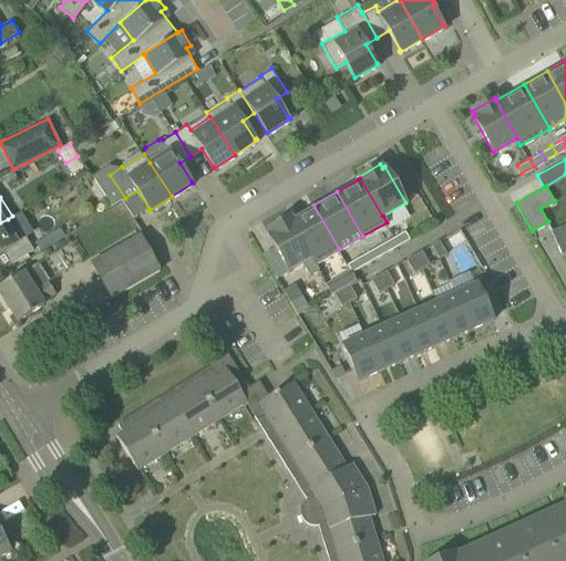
[(314,205),(291,217),(290,218),(316,262),(339,249),(314,205)]
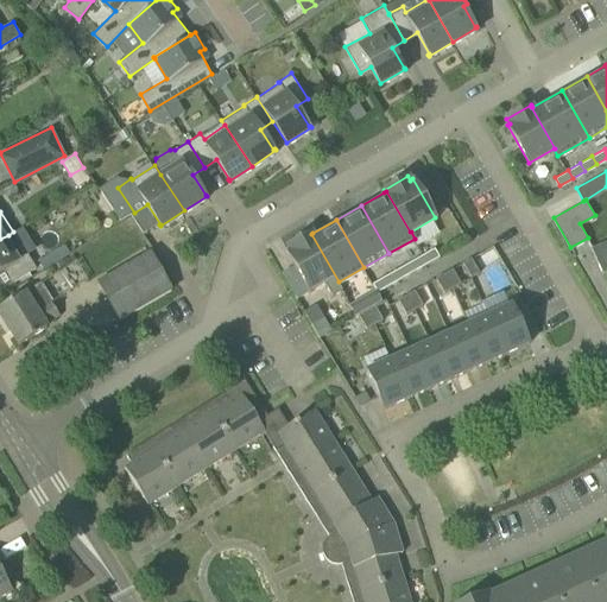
[(311,234),(313,233),(311,232),(286,246),(290,249),(288,251),(309,290),(324,280),(333,293),(342,287),(339,282),(311,234)]
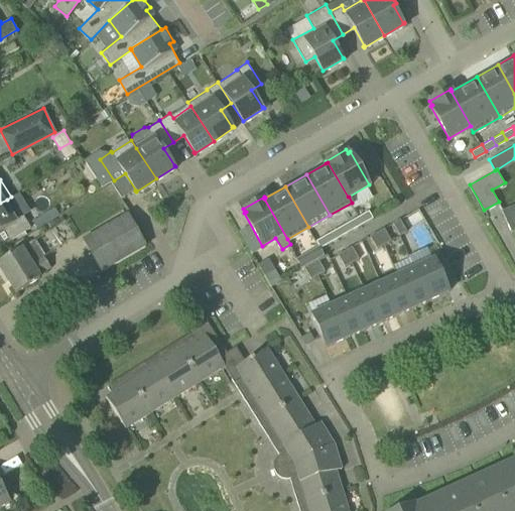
[(7,200),(0,203),(0,229),(1,228),(8,239),(29,226),(22,214),(18,217),(7,200)]
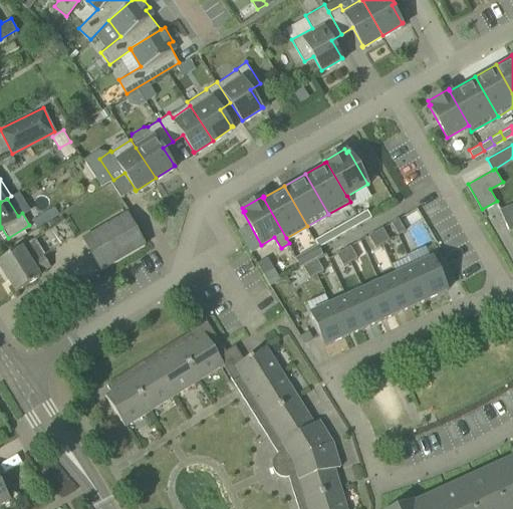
[(512,202),(499,208),(509,229),(512,227),(512,202)]
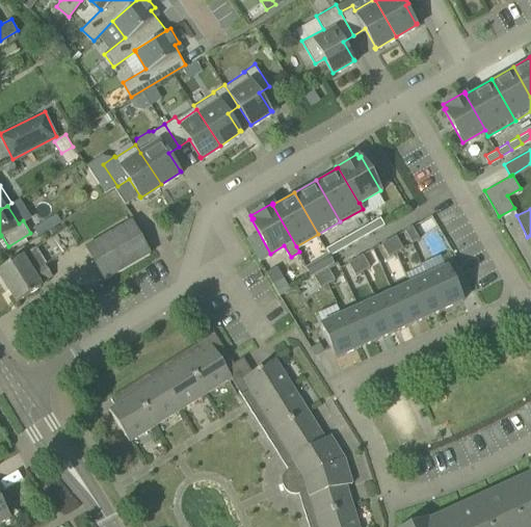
[(379,216),(369,222),(373,230),(383,224),(379,216)]
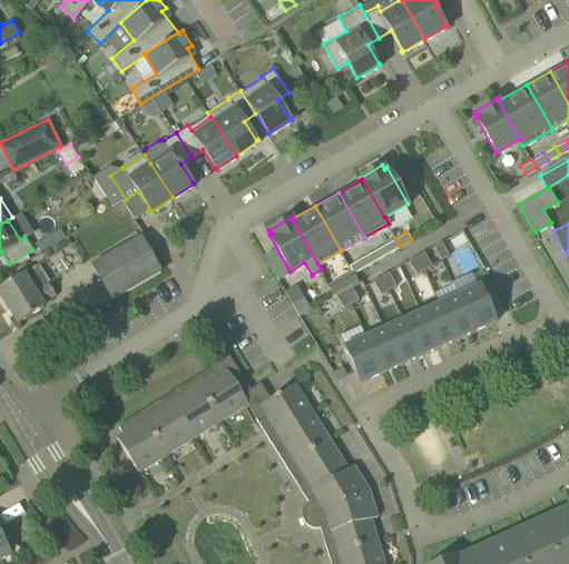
[(92,261),(111,297),(160,269),(140,235),(92,261)]
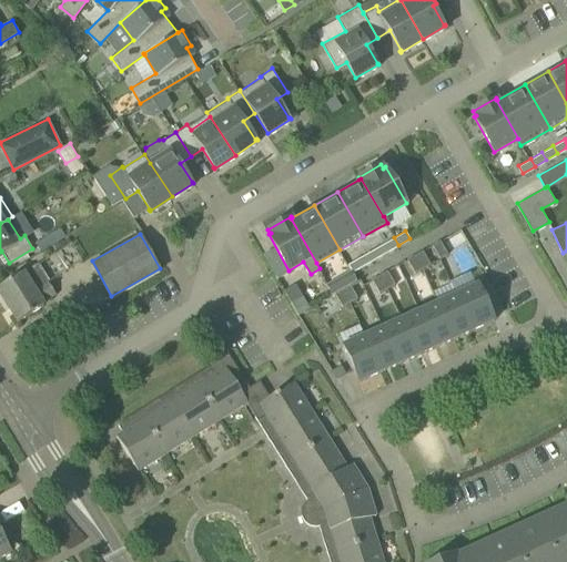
[(394,237),(383,244),(386,252),(398,245),(394,237)]
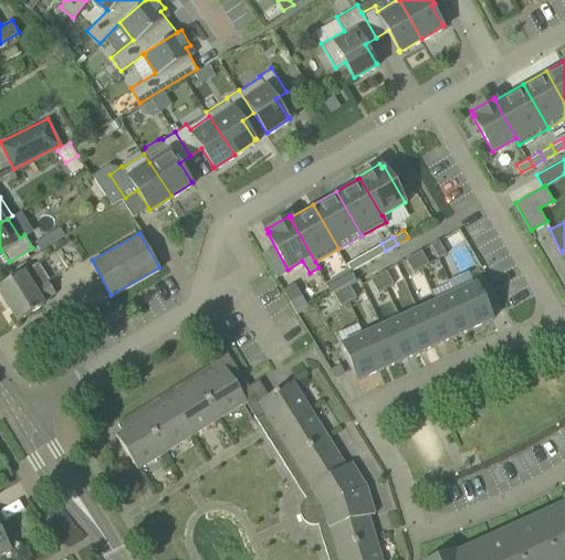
[(446,251),(439,238),(430,242),(438,255),(446,251)]
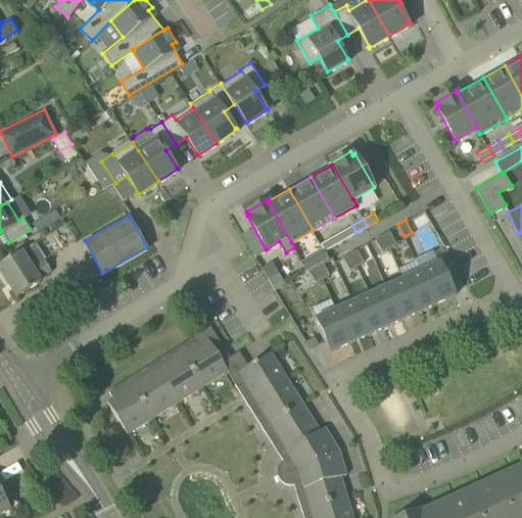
[(352,225),(341,231),(345,237),(356,232),(352,225)]
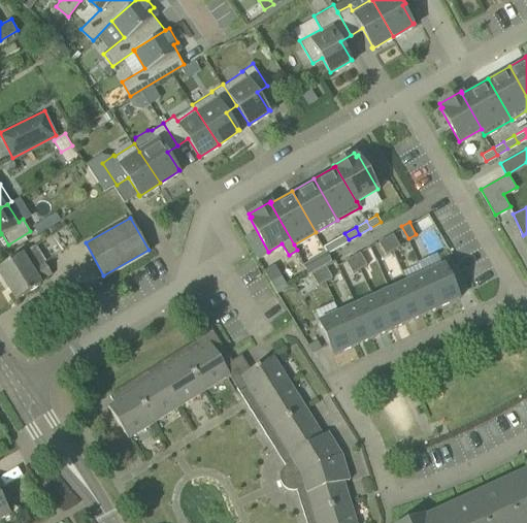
[(400,243),(393,231),(386,235),(393,248),(400,243)]
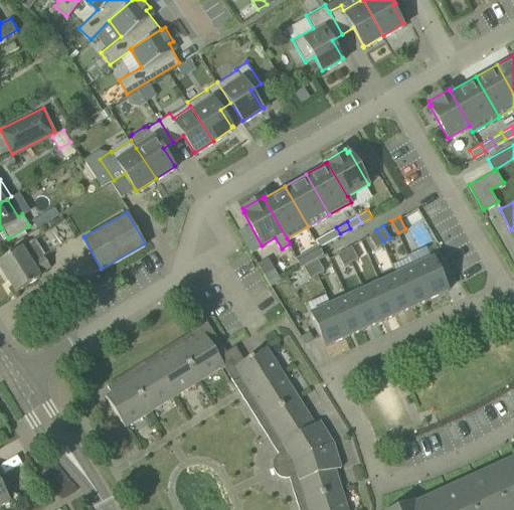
[(336,227),(326,233),(330,240),(340,233),(336,227)]
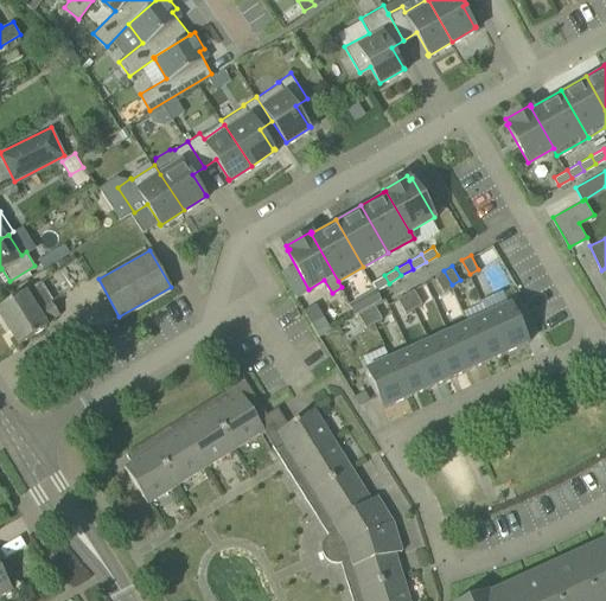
[(452,285),(444,270),(435,275),(444,289),(452,285)]
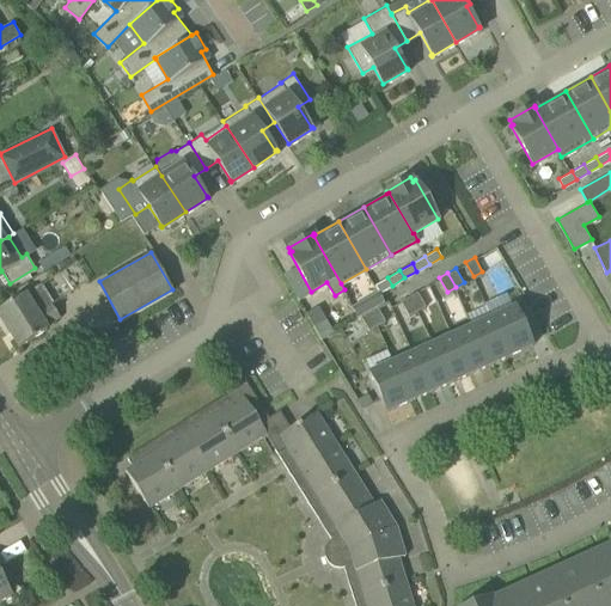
[(374,285),(378,289),(379,292),(392,286),(388,277),(374,285)]
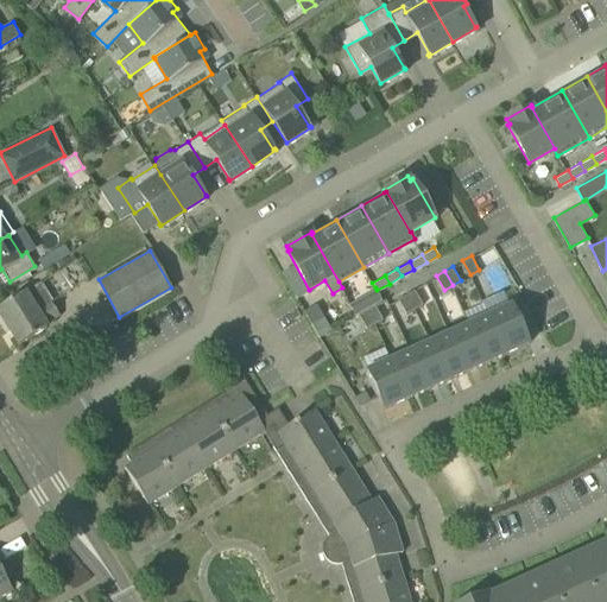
[(0,304),(0,312),(19,342),(46,324),(45,322),(59,312),(39,280),(0,304)]
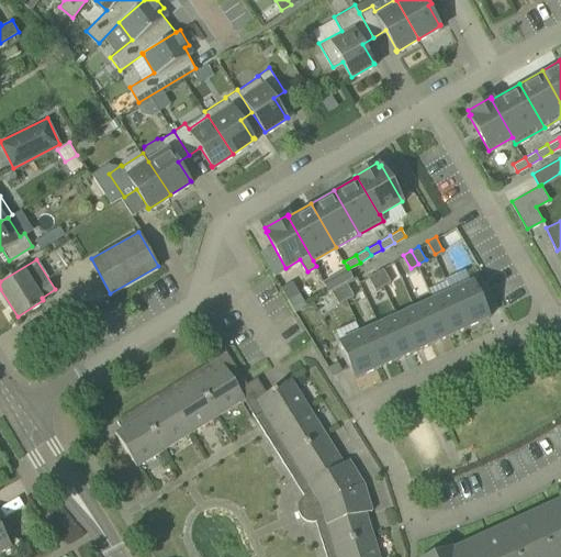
[(348,268),(347,266),(323,280),(328,290),(331,289),(338,285),(346,280),(352,276),(348,268)]
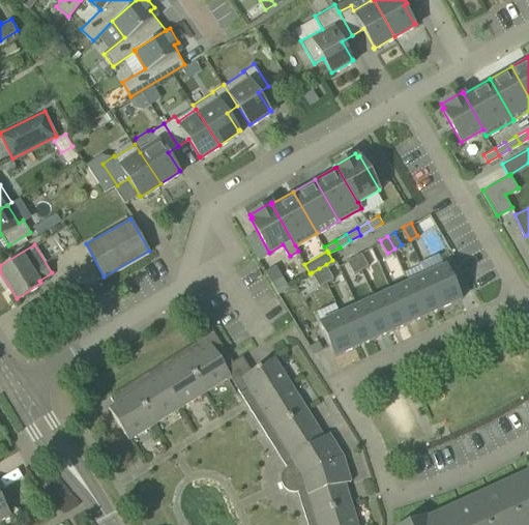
[(369,263),(361,251),(354,255),(361,267),(369,263)]
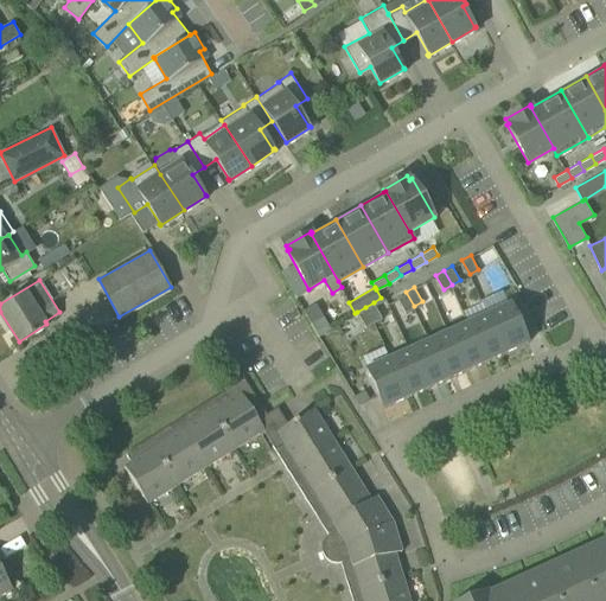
[(414,306),(406,292),(397,296),(406,311),(414,306)]
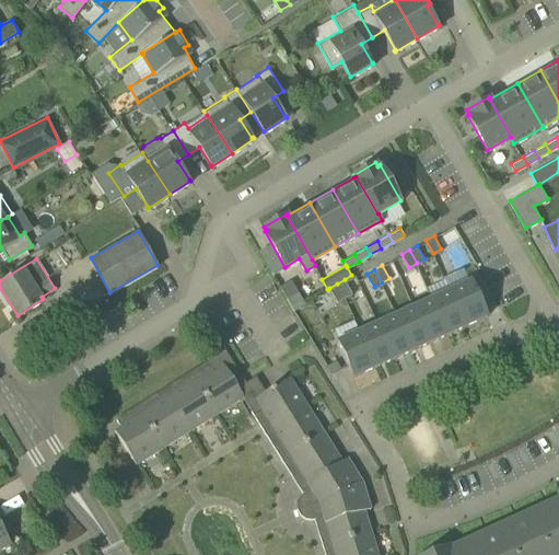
[(352,292),(348,285),(345,279),(337,284),(345,297),(352,292)]
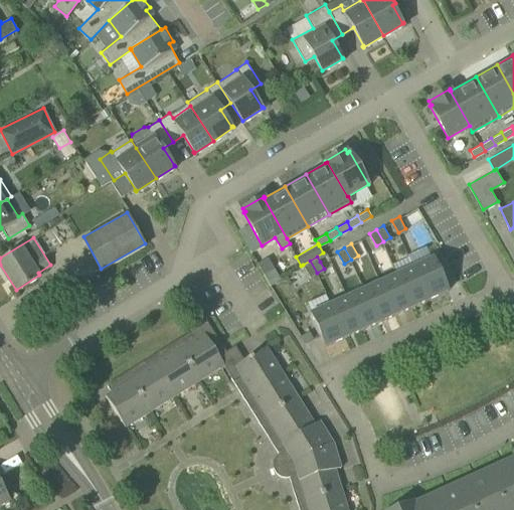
[(449,288),(434,257),(413,266),(427,298),(449,288)]
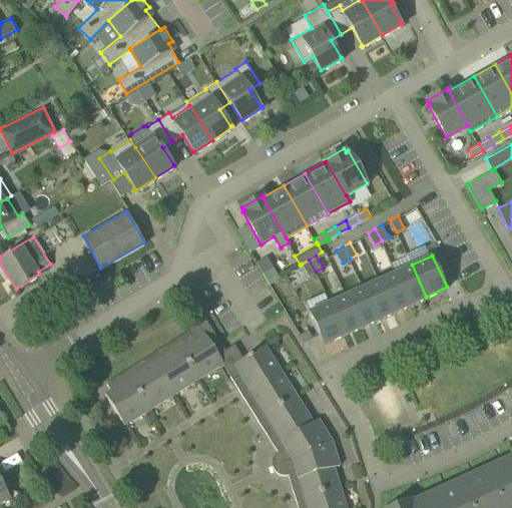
[(316,272),(309,260),(302,264),(309,276),(316,272)]
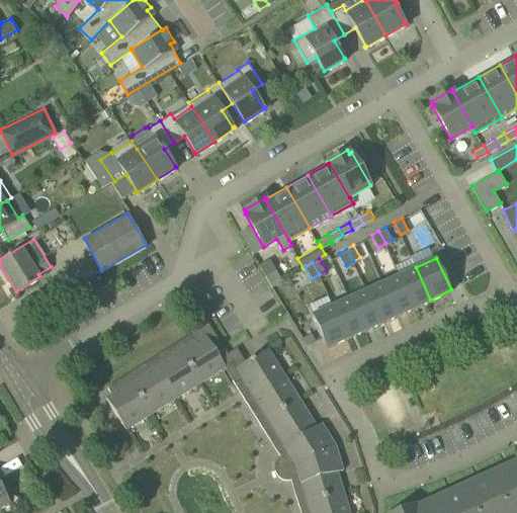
[(430,300),(416,267),(399,275),(414,307),(430,300)]
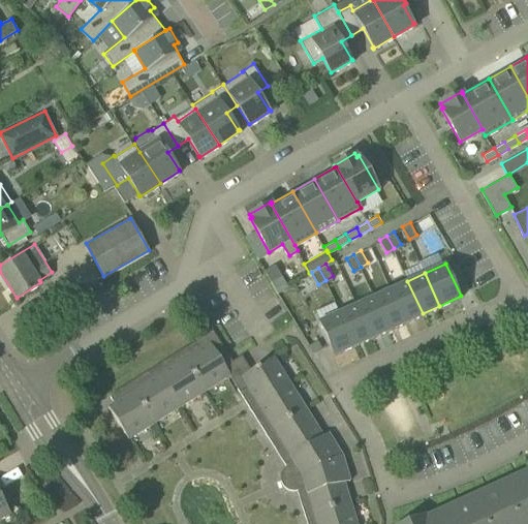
[(273,284),(277,291),(288,285),(284,278),(273,284)]
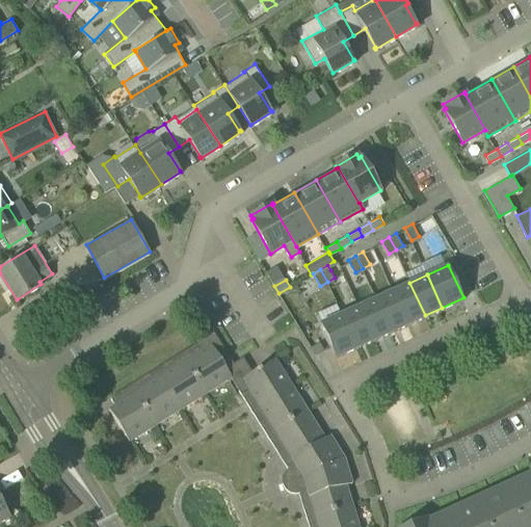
[(425,315),(409,283),(393,290),(407,323),(425,315)]
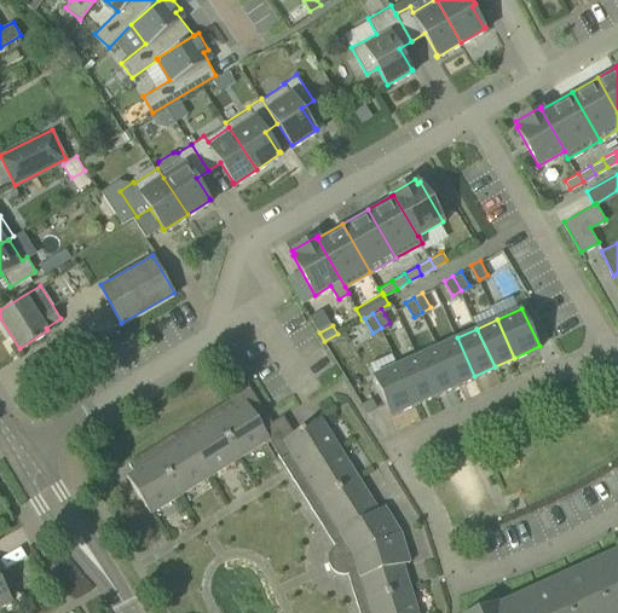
[(474,376),(457,337),(438,347),(455,385),(474,376)]
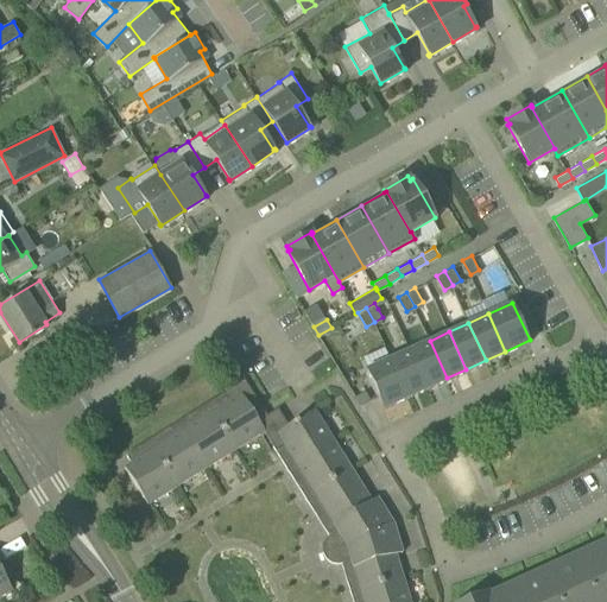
[(447,378),(430,341),(410,349),(427,386),(447,378)]
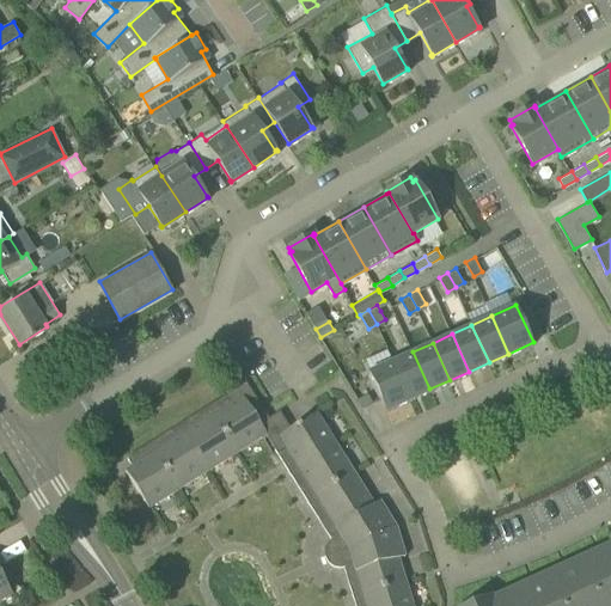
[(429,389),(413,352),(393,361),(410,398),(429,389)]
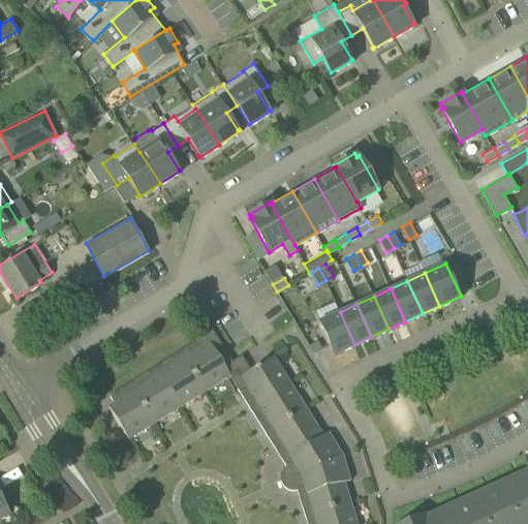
[(354,344),(340,312),(318,321),(333,353),(354,344)]
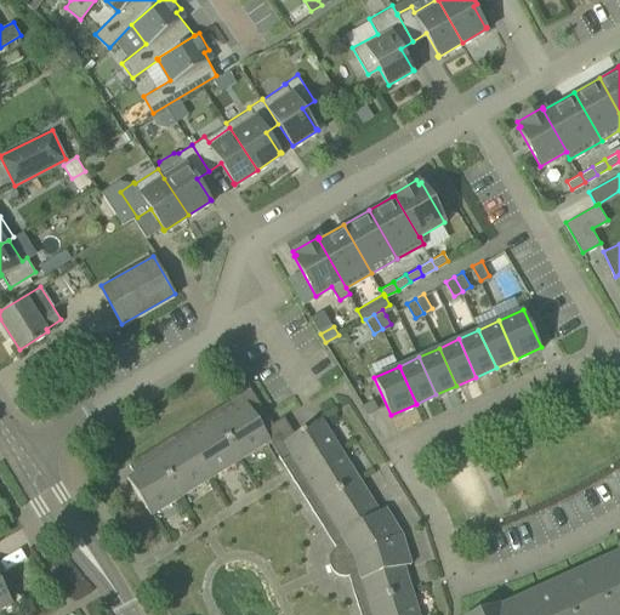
[(362,614),(420,614),(404,564),(411,562),(403,533),(385,505),(379,510),(320,416),(295,432),(286,420),(276,427),(250,386),(129,461),(134,471),(126,474),(151,513),(269,438),(336,545),(333,547),(329,553),(329,561),(333,568),(337,571),(345,574),(348,573),(362,614)]
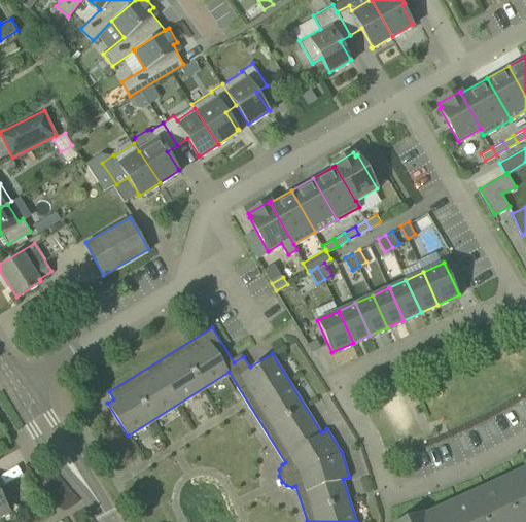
[(525,467),(517,472),(521,480),(511,484),(507,476),(489,484),(492,492),(483,497),(479,488),(460,497),(464,506),(454,510),(450,501),(431,510),(435,518),(426,521),(425,521),(421,513),(400,521),(525,521),(525,467)]
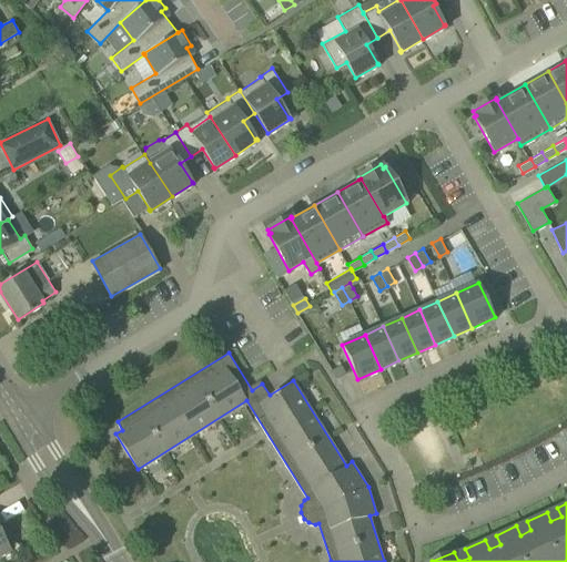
[(0,554),(11,549),(0,530),(0,554)]
